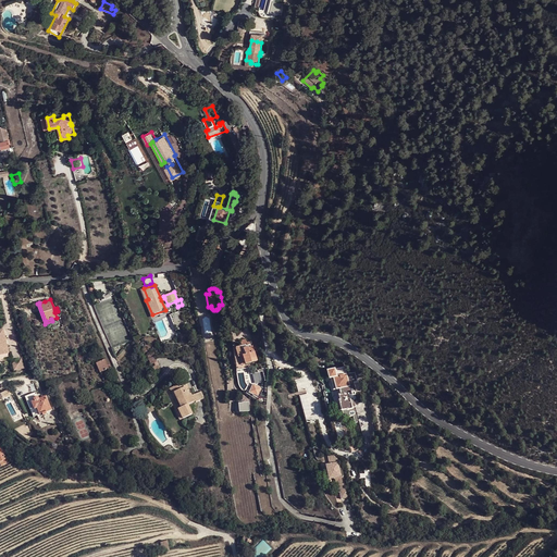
[(187,325),(178,306),(177,307),(178,311),(176,312),(183,326),(187,325)]
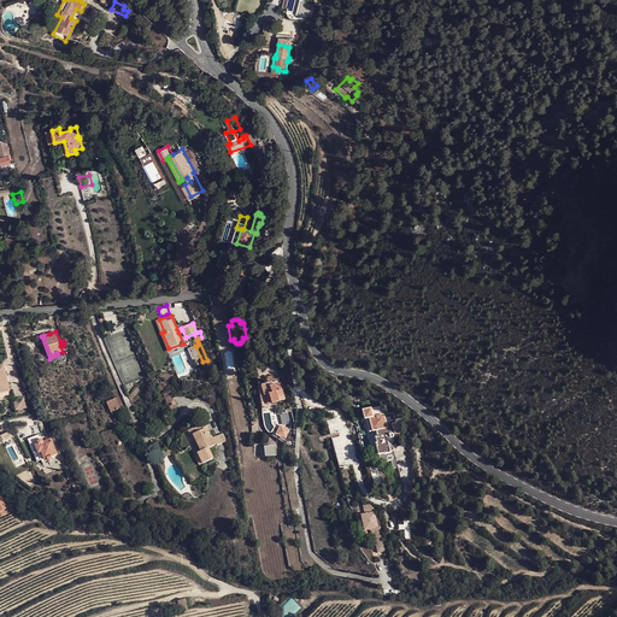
[(195,365),(203,362),(195,346),(188,350),(195,365)]
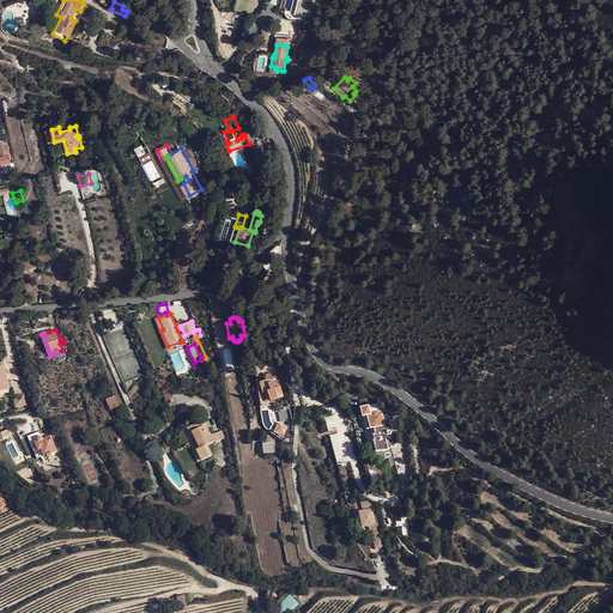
[(0,365),(0,396),(0,398),(0,399),(13,395),(12,388),(10,389),(7,382),(6,382),(5,374),(6,374),(4,364),(0,365)]
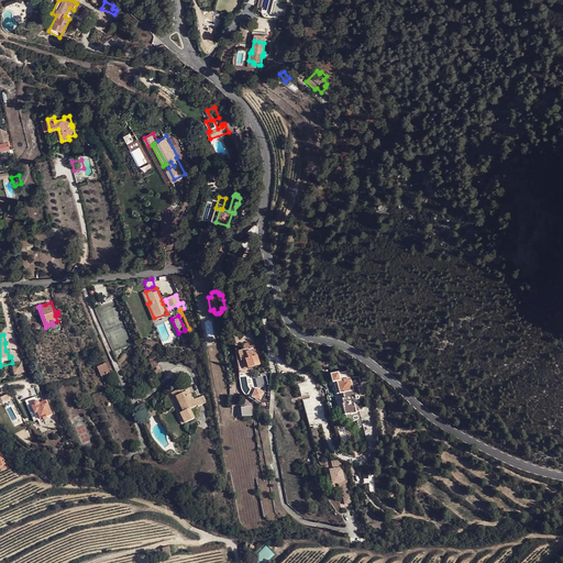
[(244,350),(243,350),(249,368),(261,364),(257,355),(255,349),(254,346),(250,348),(244,350)]
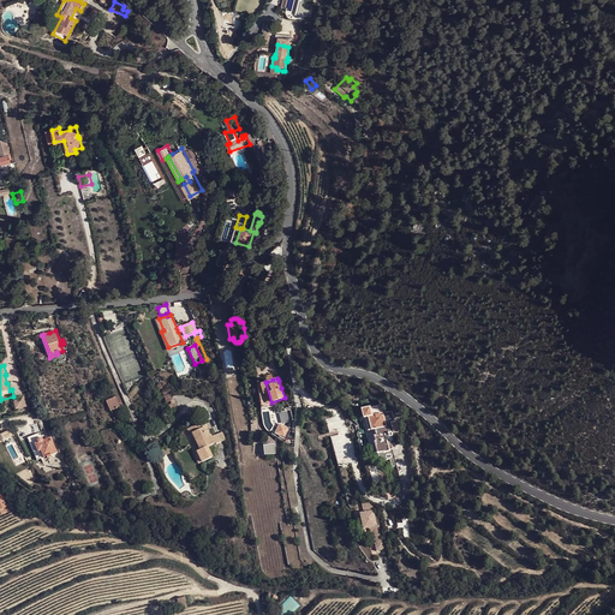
[(266,382),(261,384),(263,394),(264,394),(268,404),(272,402),(266,382)]
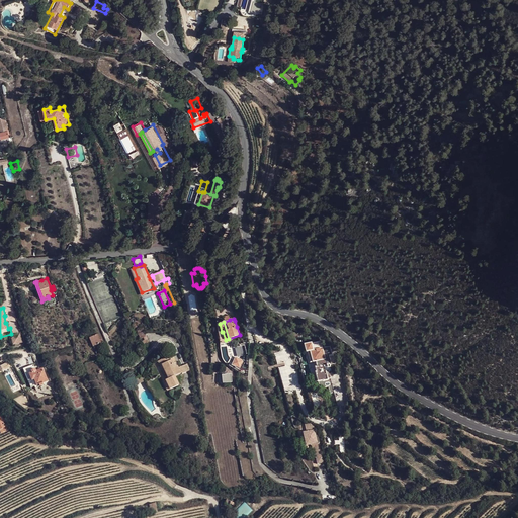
[(144,332),(139,333),(143,345),(146,344),(147,347),(150,346),(147,338),(145,334),(144,332)]
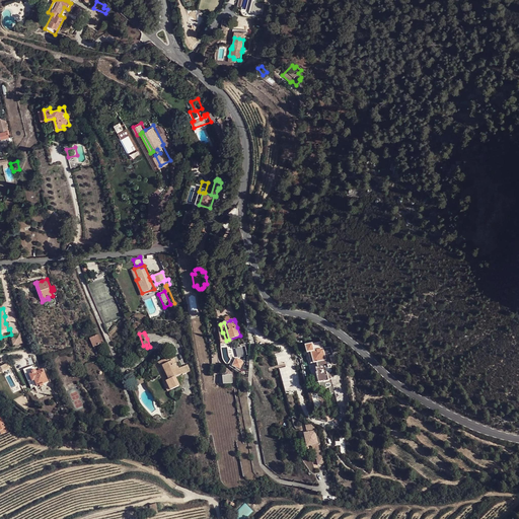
[(20,335),(11,337),(13,345),(22,343),(20,335)]
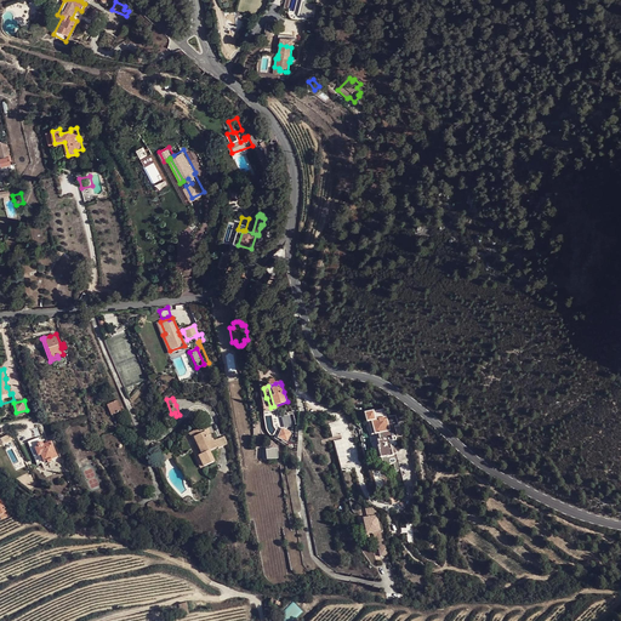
[(112,415),(121,411),(117,400),(107,405),(112,415)]
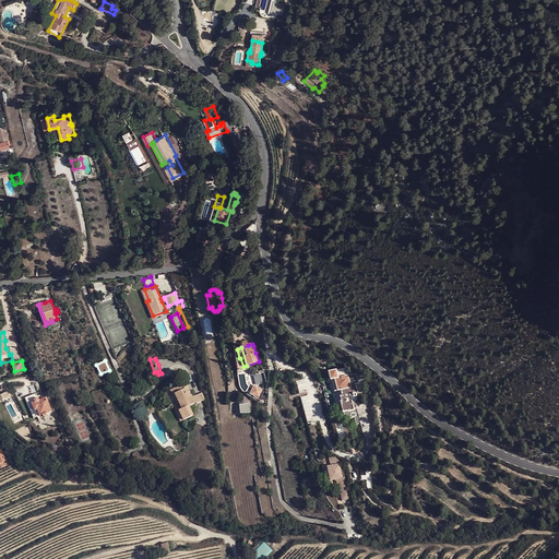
[(343,389),(351,387),(346,368),(329,372),(331,380),(332,380),(335,379),(337,390),(343,389)]
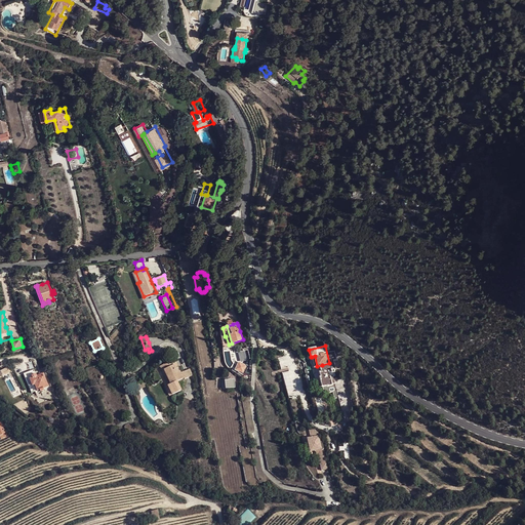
[(174,360),(165,364),(167,368),(164,370),(168,379),(171,385),(168,386),(172,395),(180,391),(177,384),(184,380),(183,378),(185,378),(185,379),(187,378),(184,371),(180,373),(177,367),(174,360)]
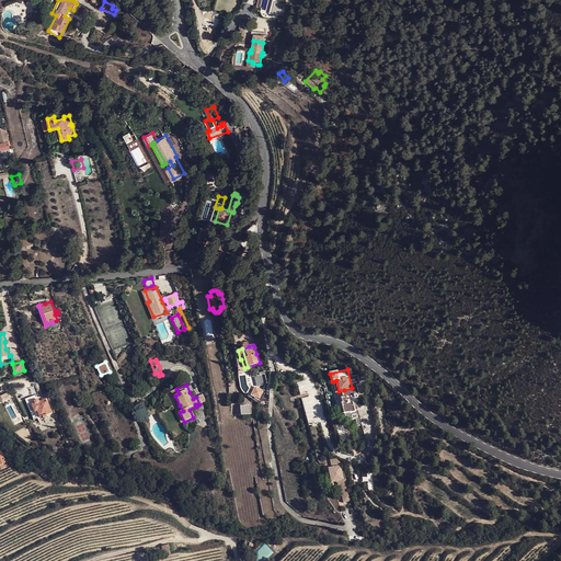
[(251,396),(255,397),(256,396),(259,397),(262,390),(255,387),(251,396)]
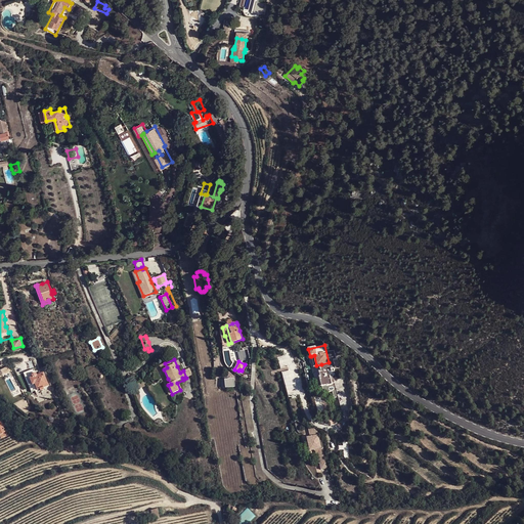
[(167,367),(165,363),(160,365),(167,380),(168,379),(164,369),(167,367)]
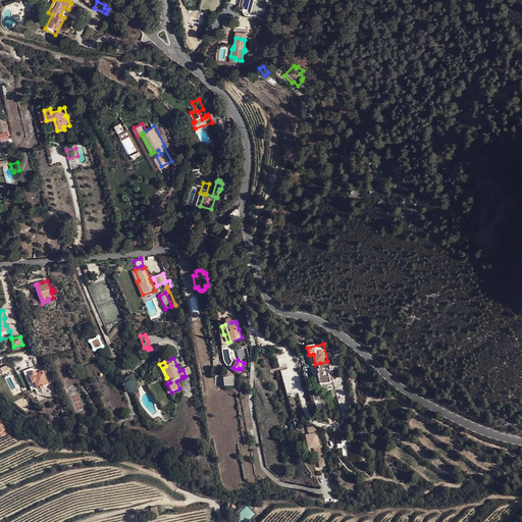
[(239,368),(238,369),(237,371),(243,374),(247,364),(245,362),(244,363),(241,369),(239,368)]
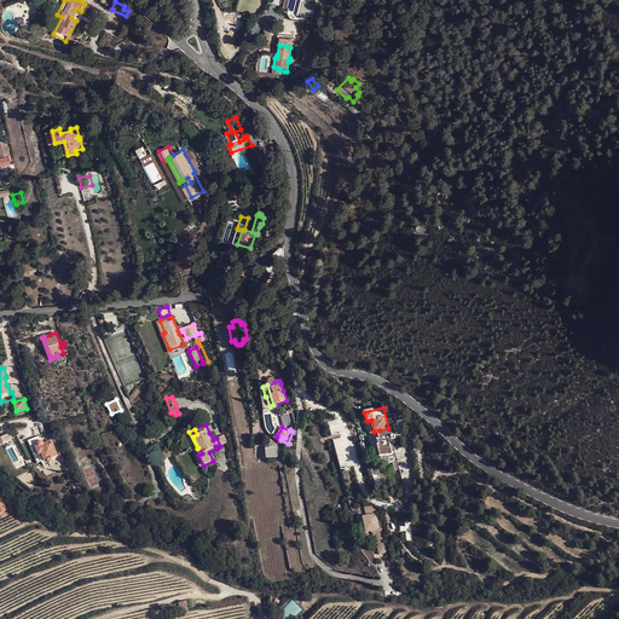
[(223,435),(217,438),(220,446),(226,443),(223,435)]
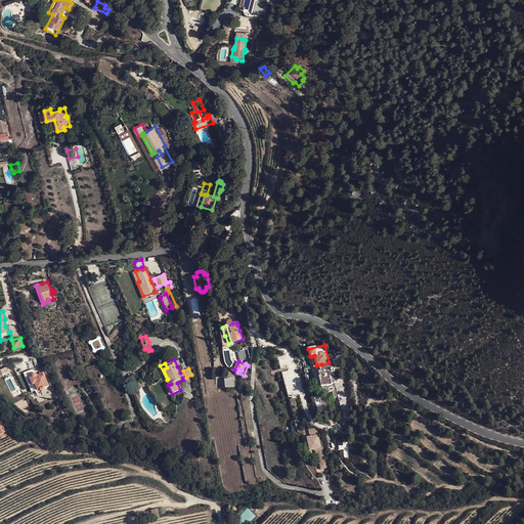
[(328,368),(323,369),(318,372),(319,376),(318,376),(320,386),(321,387),(322,387),(323,393),(330,391),(329,385),(332,385),(329,373),(328,368)]
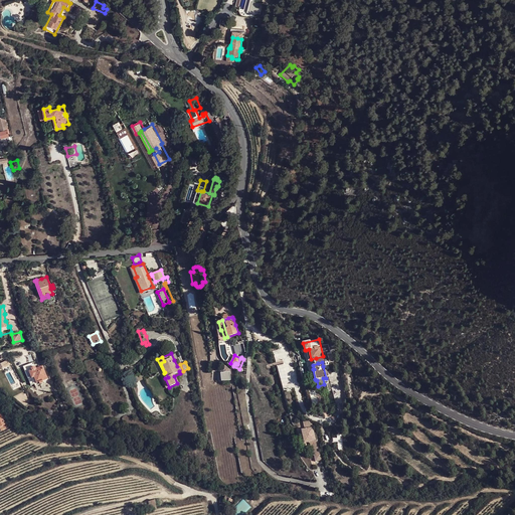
[(35,367),(31,369),(31,371),(29,372),(32,378),(34,377),(36,383),(39,382),(39,384),(43,383),(42,380),(47,378),(42,367),(36,369),(35,367)]
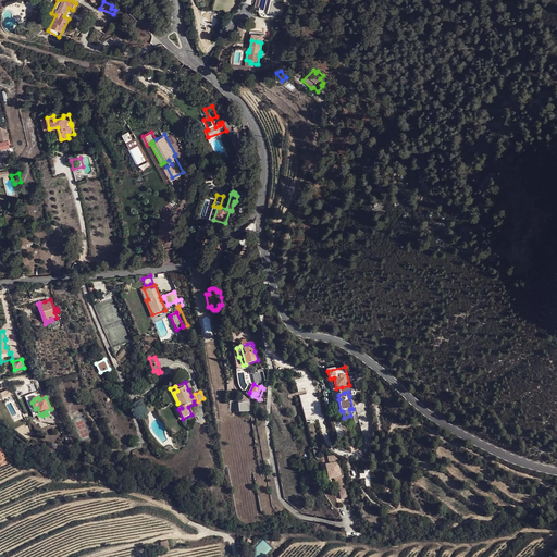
[(239,404),(240,412),(249,411),(248,403),(239,404)]
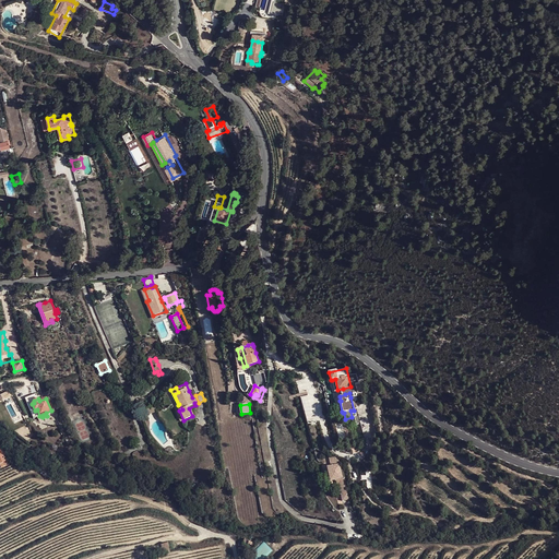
[(333,465),(326,466),(329,474),(330,479),(344,477),(343,472),(337,473),(336,467),(334,467),(333,465)]
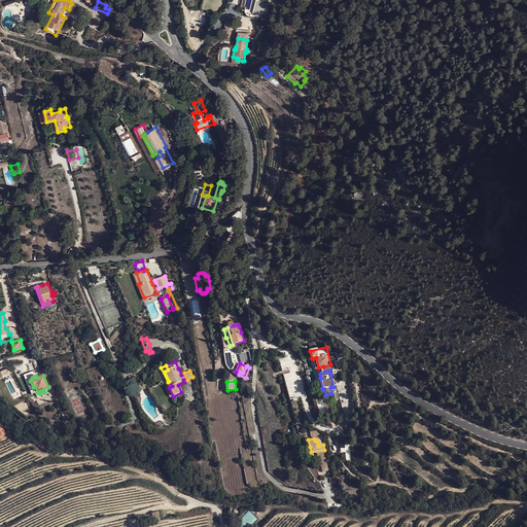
[(159,512),(151,513),(153,521),(161,520),(159,512)]
